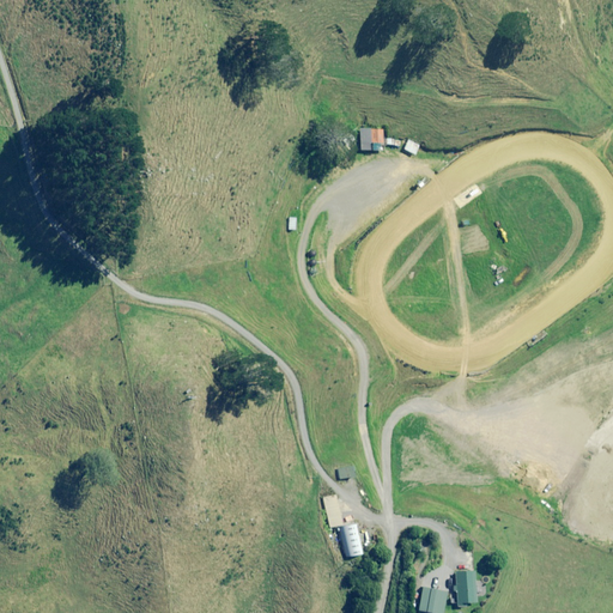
[(387,131),(363,129),(363,151),(386,152),(387,131)]
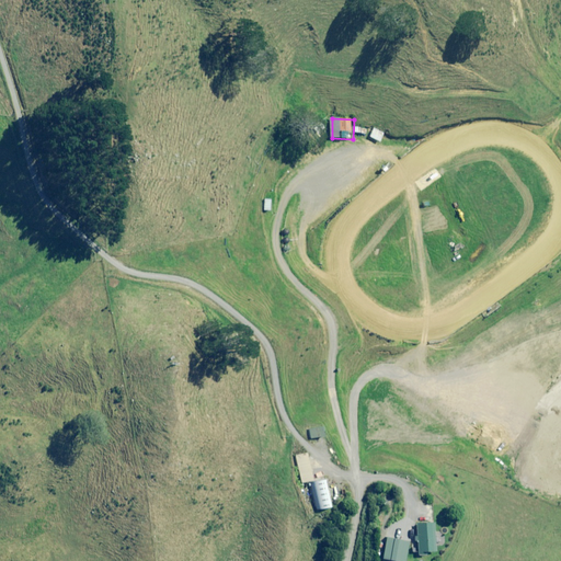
[(386,134),(377,129),(373,138),(381,142),(386,134)]
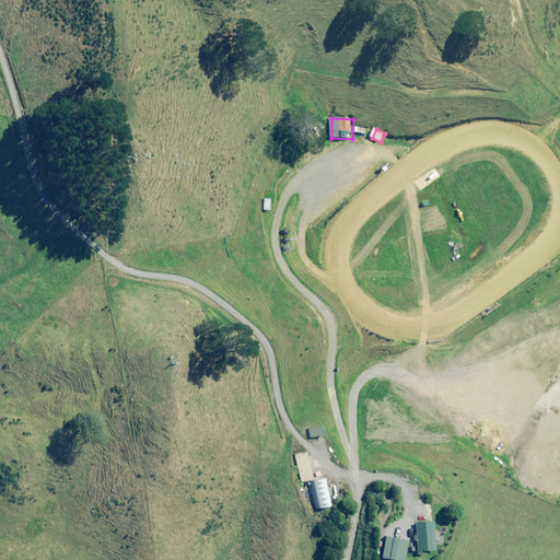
[(323,436),(322,427),(308,429),(310,439),(323,436)]
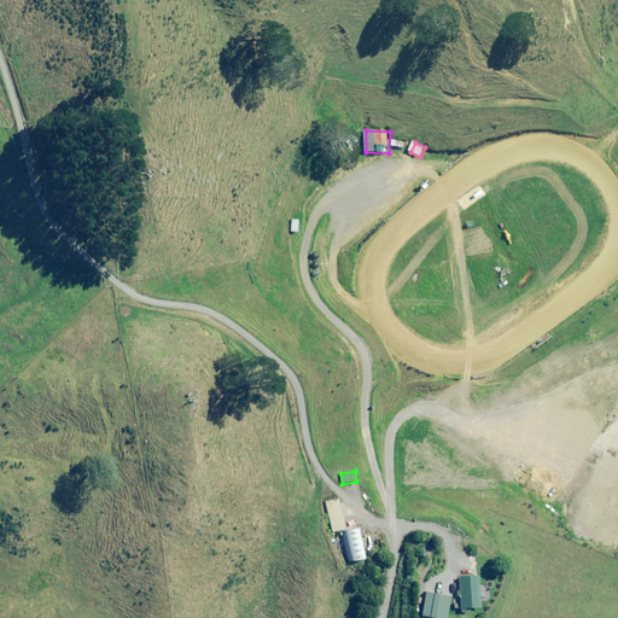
[(344,530),(338,500),(326,503),(332,532),(344,530)]
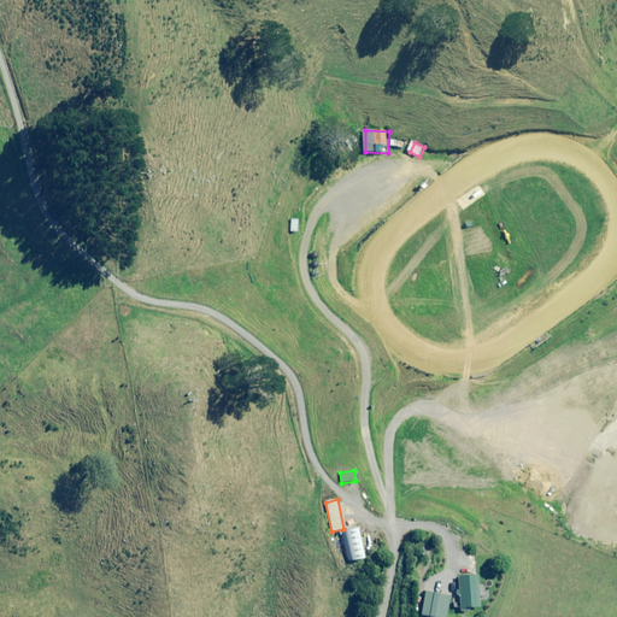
[(363,558),(358,529),(345,532),(350,560),(363,558)]
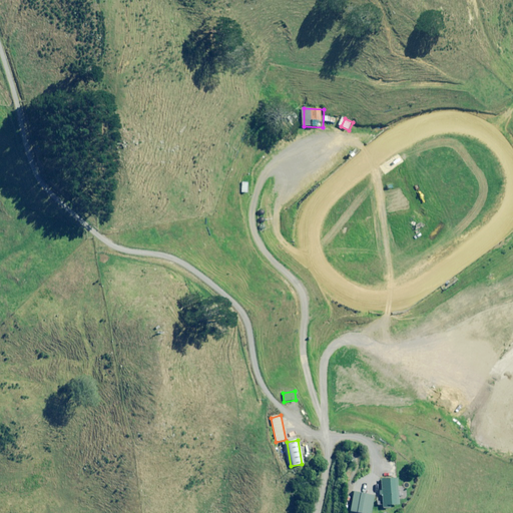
[(397,505),(396,479),(380,479),(381,509),(387,509),(387,505),(397,505)]
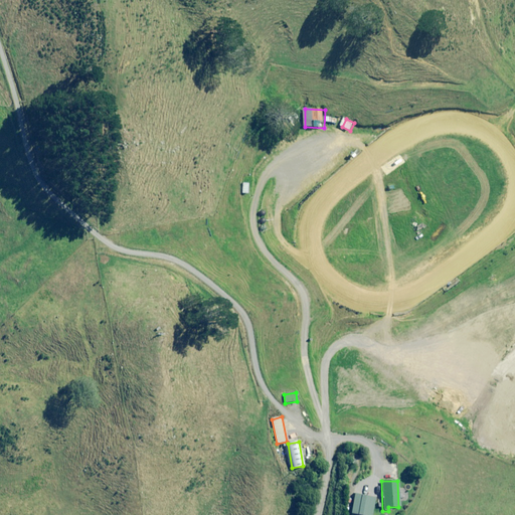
[(371,514),(375,499),(354,494),(350,514),(356,514),(371,514)]
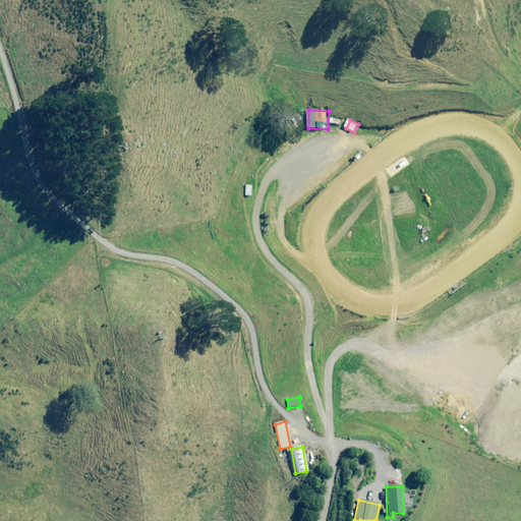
All buildings are outlined.
